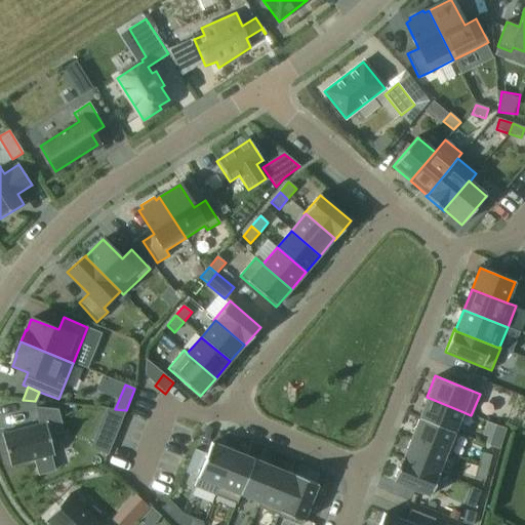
[(461,411),(427,397),(418,417),(453,432),(461,411)]
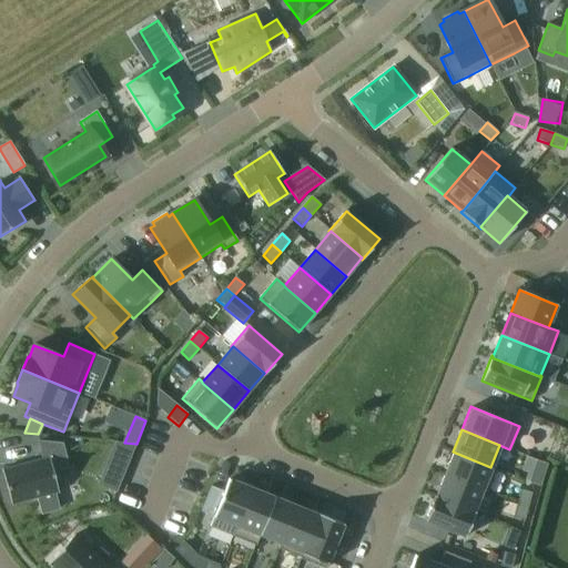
[(43,459),(2,470),(11,505),(37,498),(41,514),(60,509),(56,493),(59,493),(53,470),(68,467),(62,444),(39,442),(43,459)]
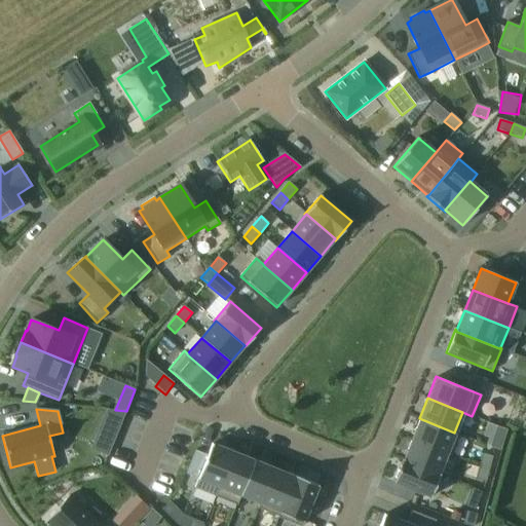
[(94,448),(109,454),(126,411),(115,410),(109,410),(94,448)]
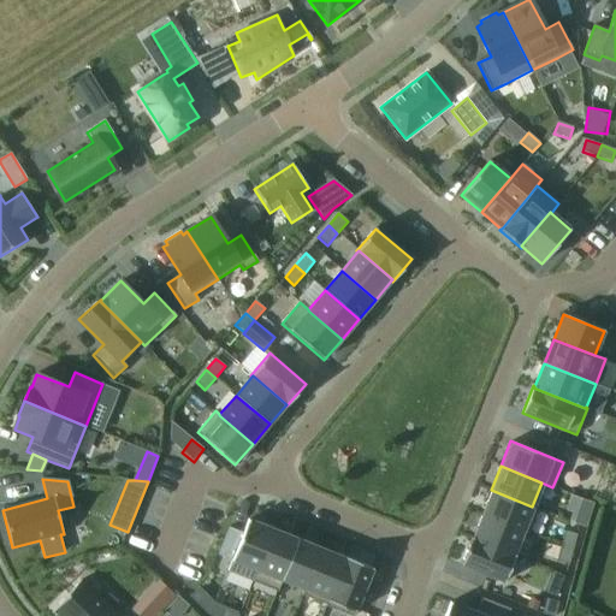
[(532,507),(491,490),(481,514),(522,531),(527,533),(538,509),(532,507)]
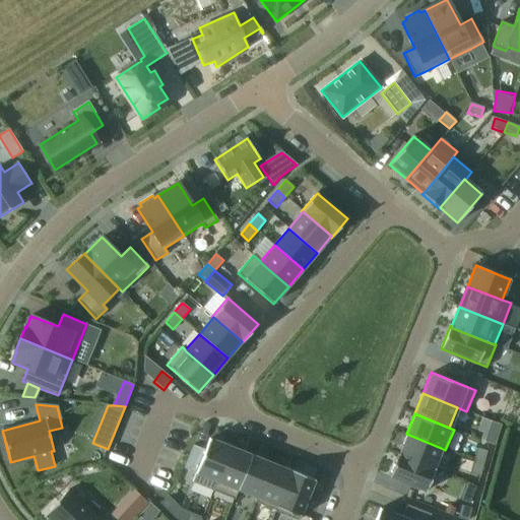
[(501,425),(491,423),(488,435),(497,438),(501,425)]
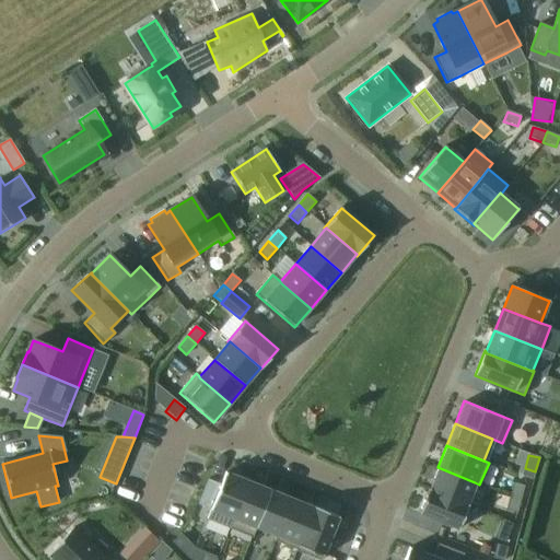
[(475,482),(438,467),(429,489),(466,504),(466,503),(475,482)]
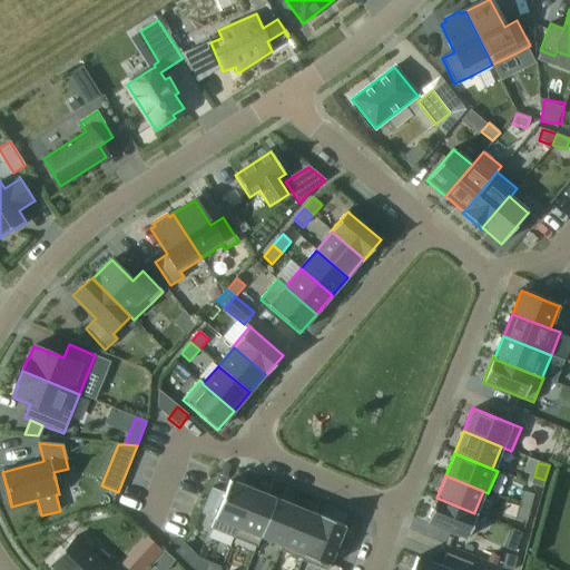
[(234,538),(253,490),(229,481),(225,493),(215,519),(210,529),(234,538)]
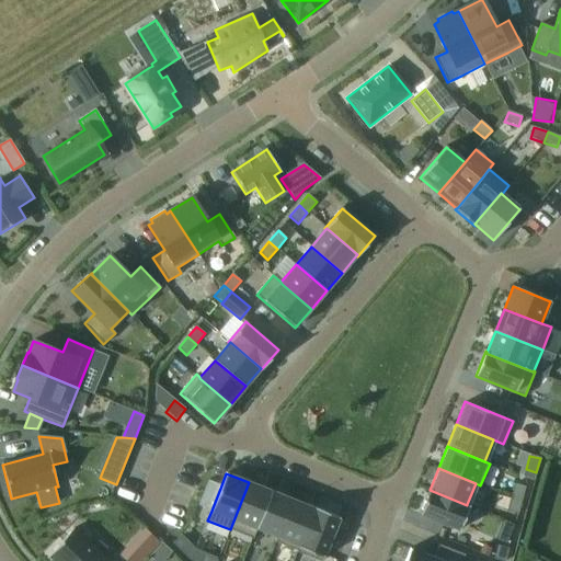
[(212,511),(221,485),(208,480),(198,505),(212,511)]
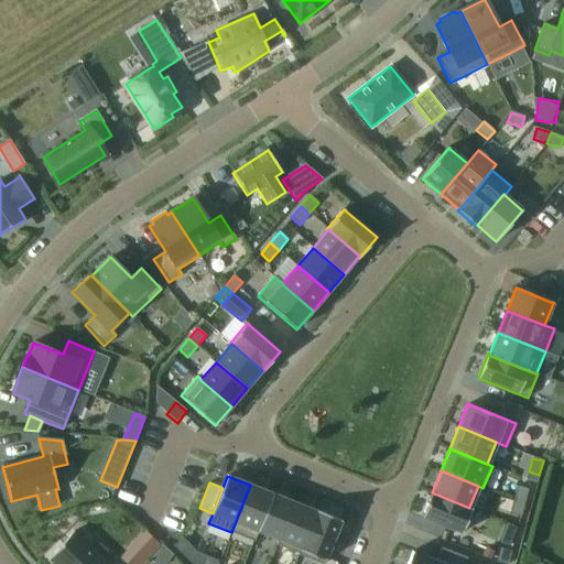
[(231,532),(255,542),(259,532),(258,531),(272,494),(250,485),(231,532)]
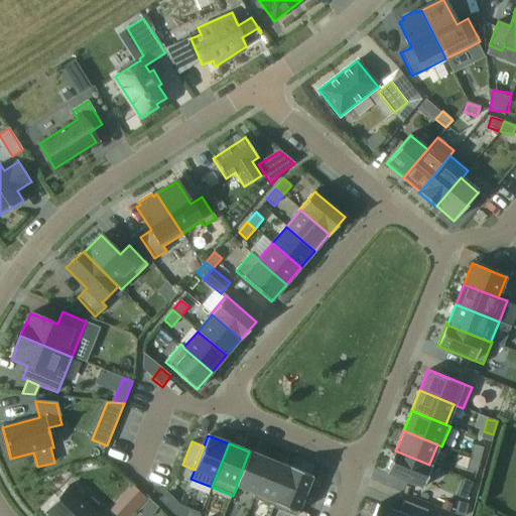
[(470,458),(480,461),(483,447),(474,445),(470,458)]
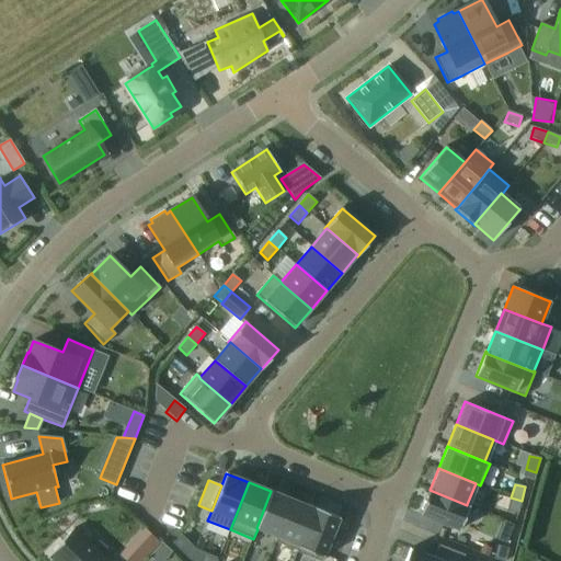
[(467,505),(430,490),(428,489),(419,514),(458,530),(468,505),(467,504),(467,505)]
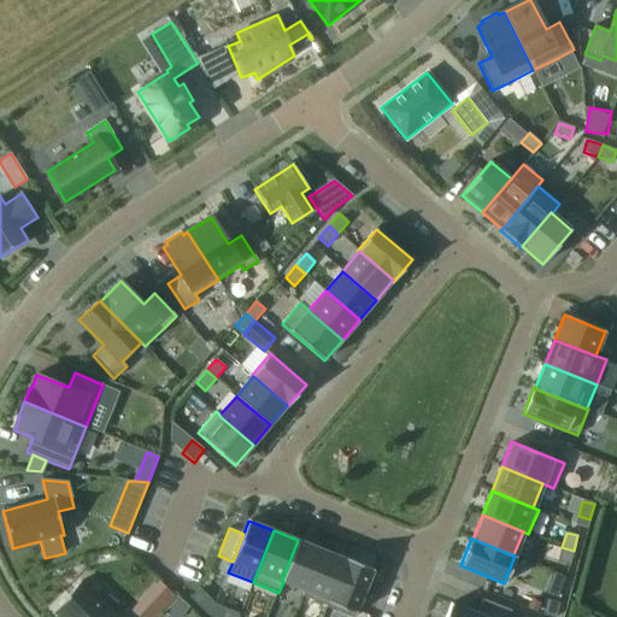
[(305,591),(306,591),(322,550),(298,540),(282,581),(283,582),(305,591)]
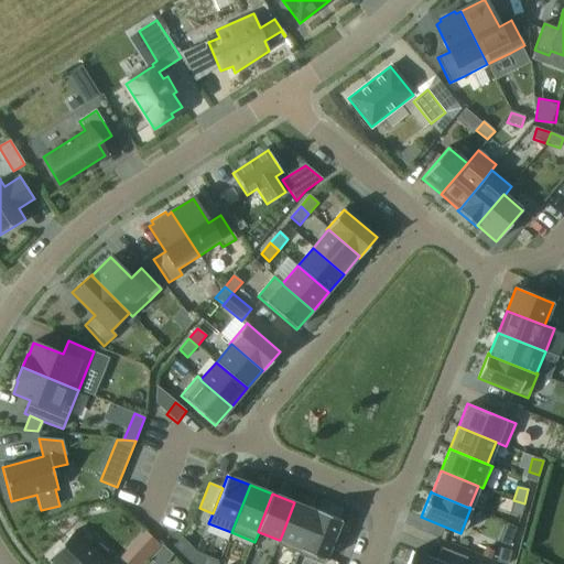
[(524,503),(513,500),(510,514),(520,517),(524,503)]
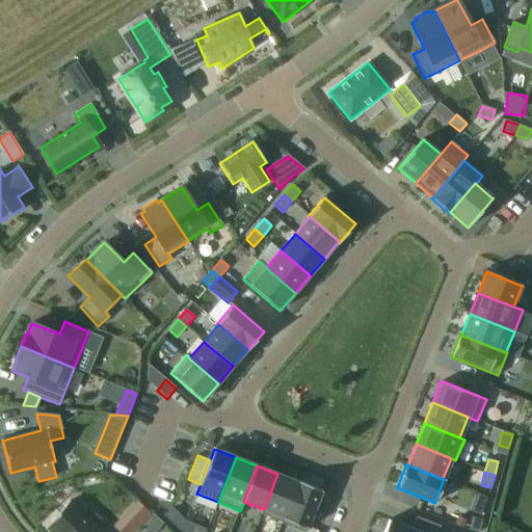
[(282,523),(283,523),(298,482),(277,474),(264,509),(263,509),(261,513),(282,523)]
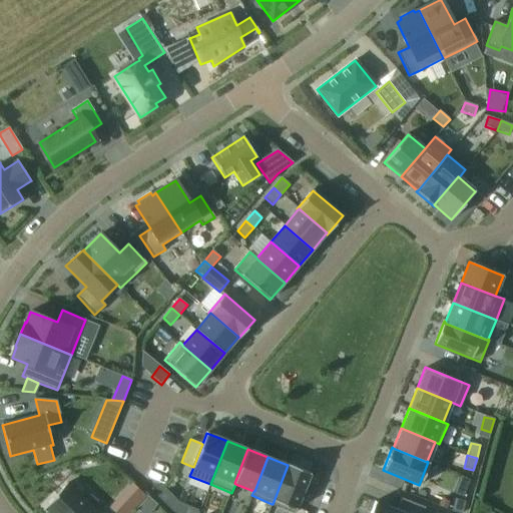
[(272,504),(292,512),(294,512),(311,473),(288,464),(288,465),(273,504),(272,504)]
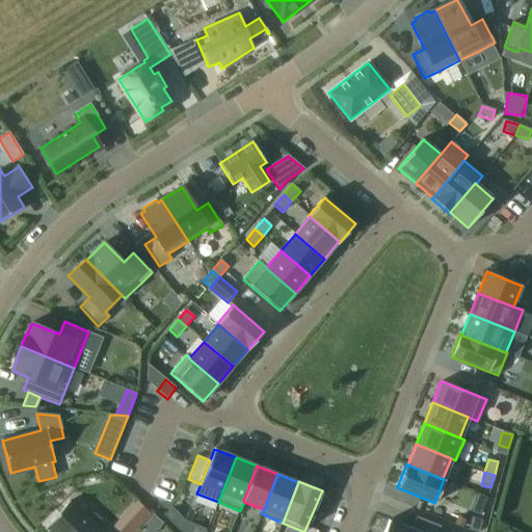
[(51,531),(102,531),(70,502),(46,527),(51,531)]
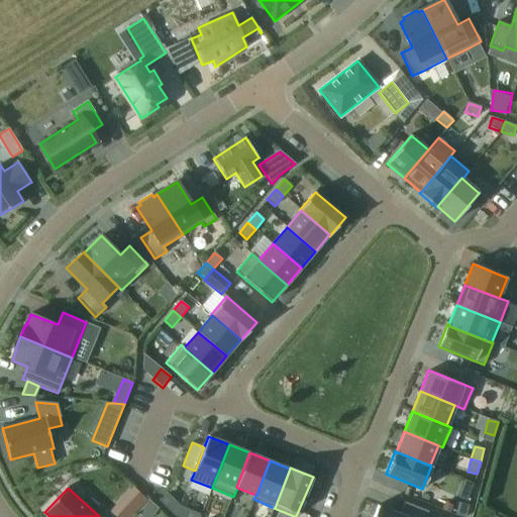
[(145,499),(134,489),(125,497),(137,508),(145,499)]
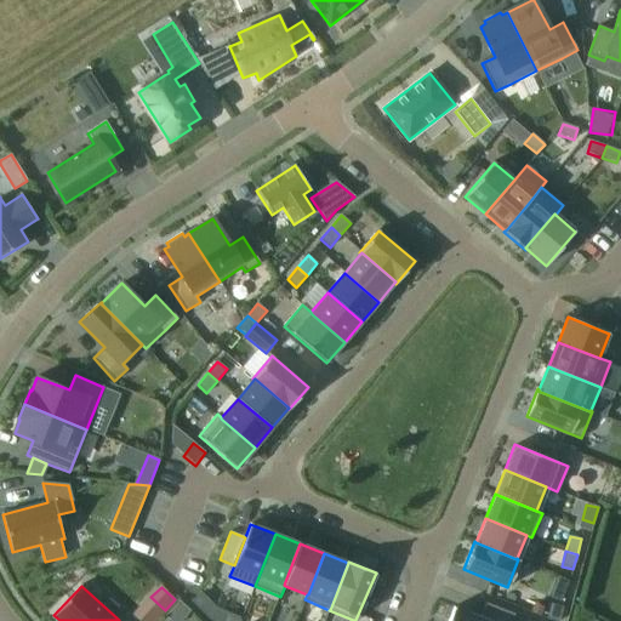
[(181,598),(167,613),(176,620),(181,620),(193,609),(181,598)]
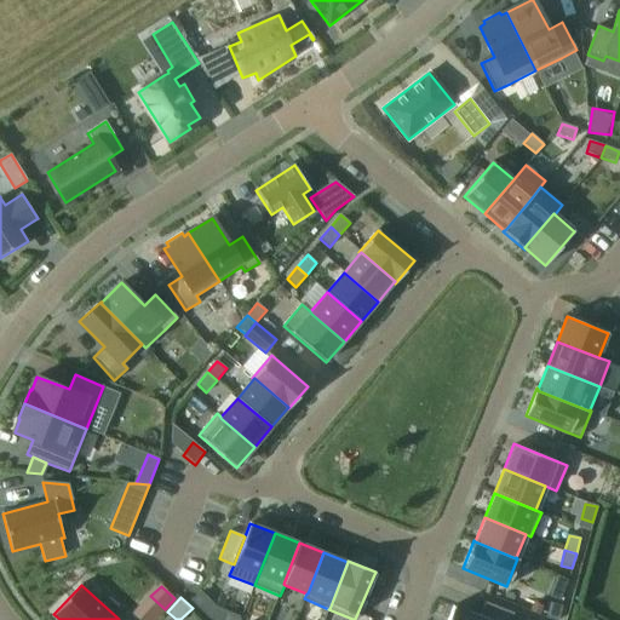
[(510,619),(514,613),(484,602),(478,616),(453,606),(447,619),(510,619)]
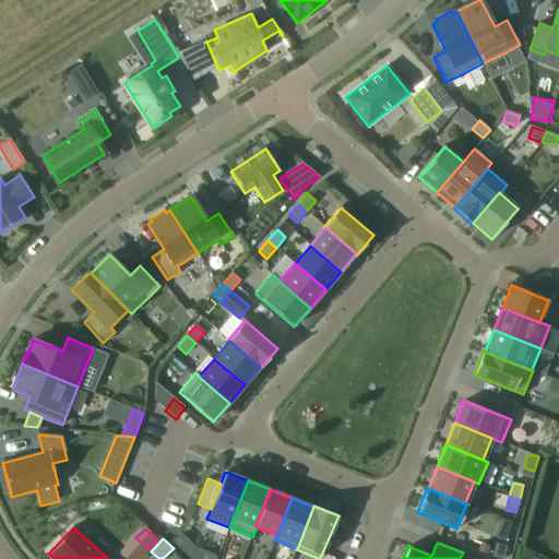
[(496,544),(492,558),(498,558),(502,558),(507,547),(496,544)]
